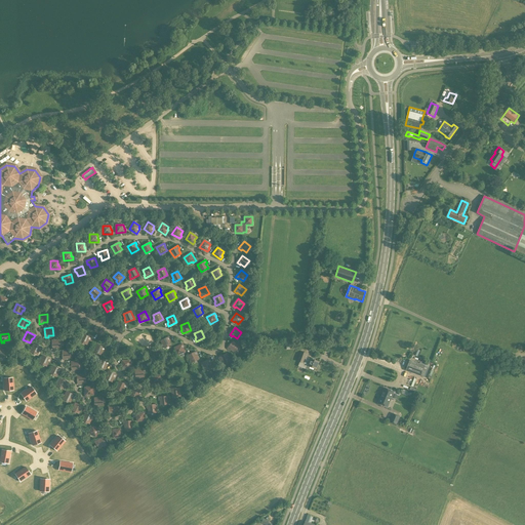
[(90,340),(91,337),(83,333),(80,341),(87,345),(89,340),(90,340)]
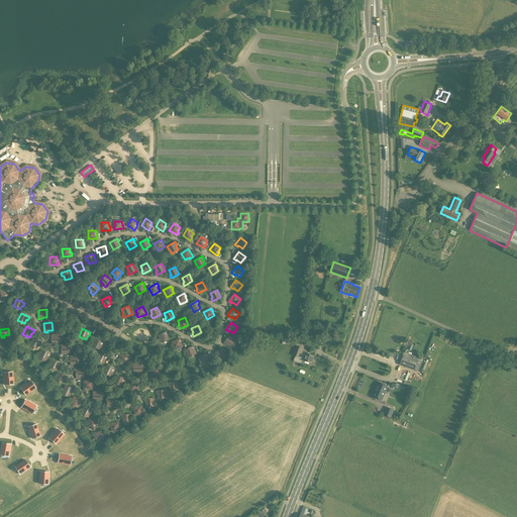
[(162,342),(169,339),(167,335),(168,334),(167,331),(158,335),(162,342)]
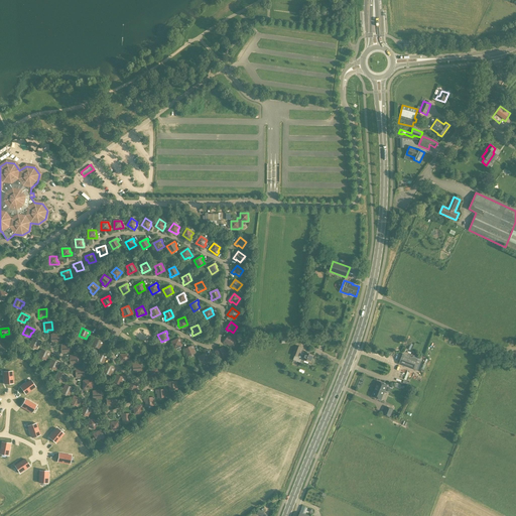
[(55,342),(59,342),(59,334),(51,335),(52,344),(55,343),(55,342)]
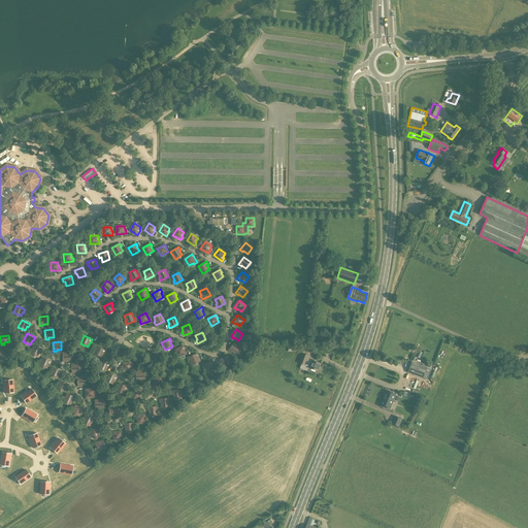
[(236,355),(240,348),(234,343),(229,351),(231,353),(232,352),(236,355)]
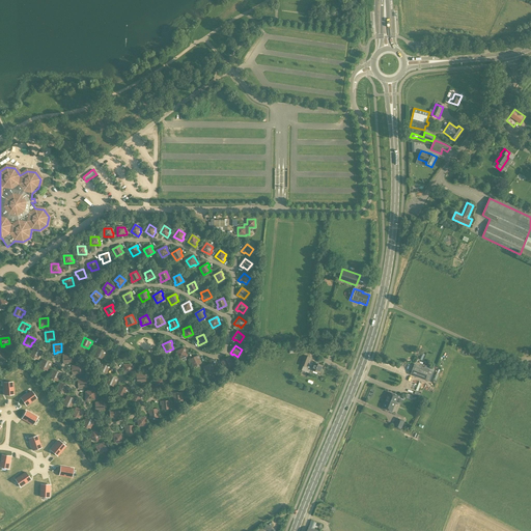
[(105,355),(107,352),(99,347),(94,356),(102,359),(104,355),(105,355)]
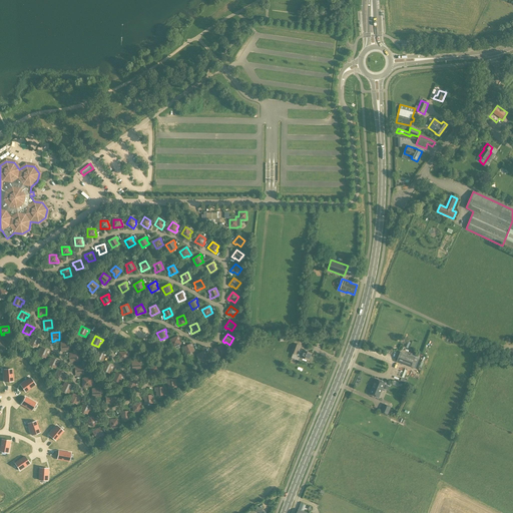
[(173,347),(180,344),(178,340),(179,339),(178,336),(170,340),(173,347)]
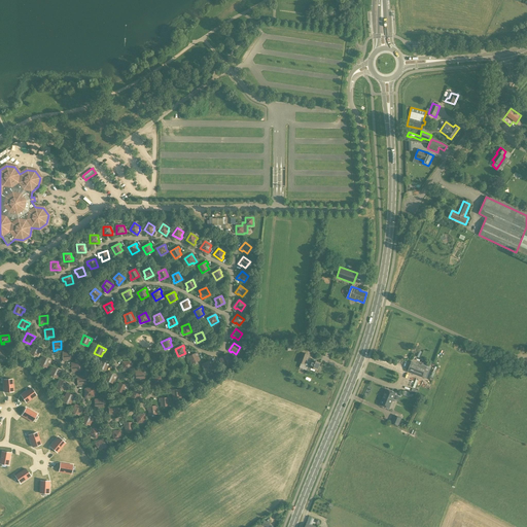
[(41,352),(42,349),(34,346),(31,353),(38,356),(39,352),(41,352)]
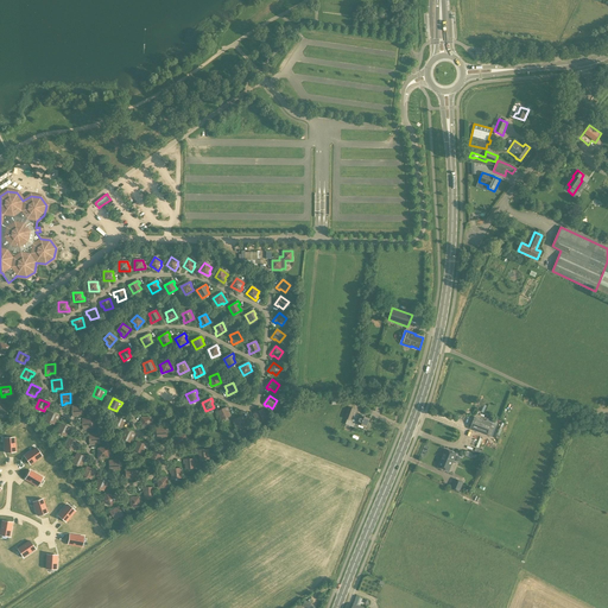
[(77,415),(82,415),(82,405),(73,406),(73,417),(77,416),(77,415)]
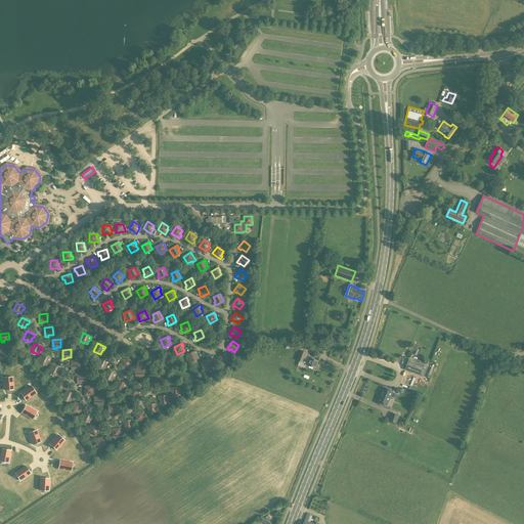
[(306,364),(307,365),(315,368),(318,361),(310,358),(309,359),(305,357),(306,352),(301,350),(297,360),(299,361),(298,365),(305,368),(306,364)]
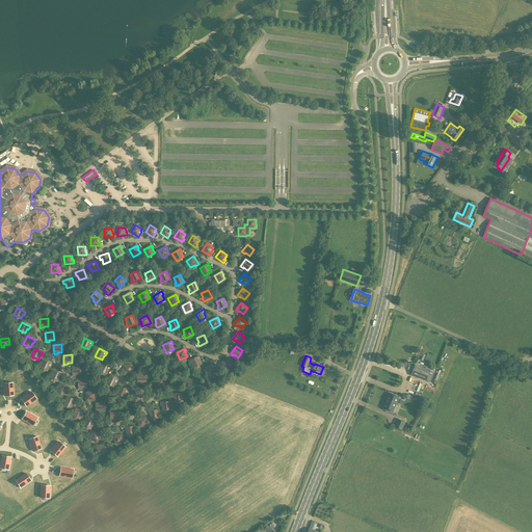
[(193,368),(201,365),(198,360),(201,360),(198,356),(190,360),(193,368)]
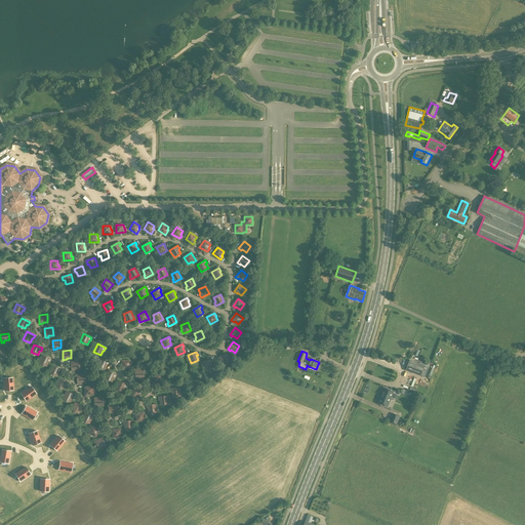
[(224,364),(231,361),(227,354),(218,358),(220,361),(221,360),(224,364)]
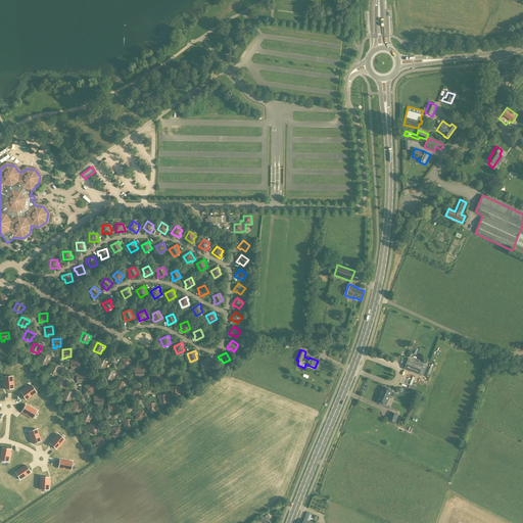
[(49,361),(51,358),(43,354),(39,362),(46,365),(48,361),(49,361)]
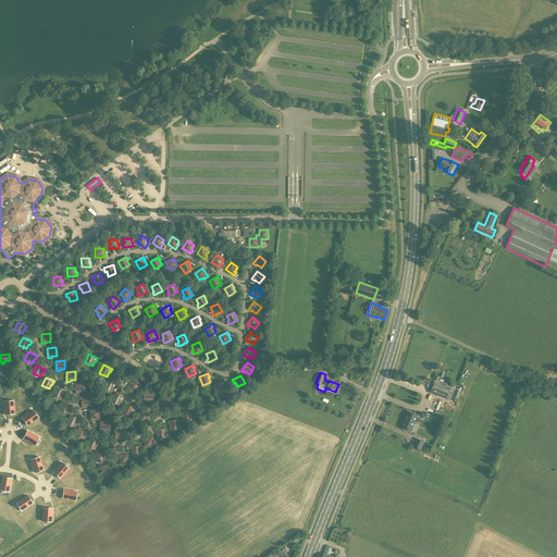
[(115,387),(116,384),(108,381),(103,388),(111,392),(113,387),(115,387)]
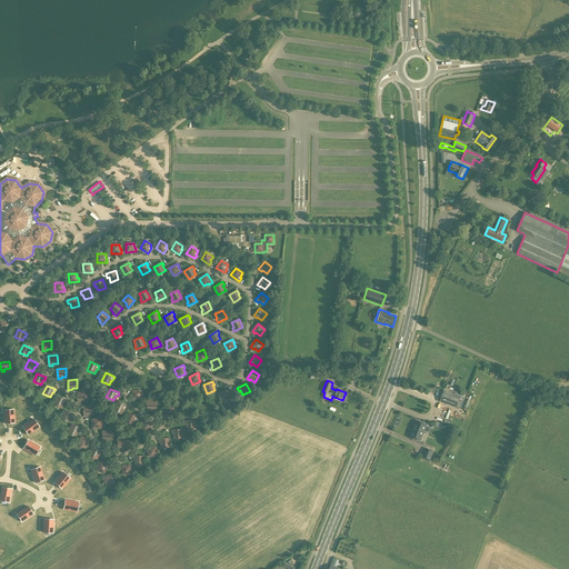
[(222,401),(230,398),(228,393),(229,392),(228,389),(218,393),(222,401)]
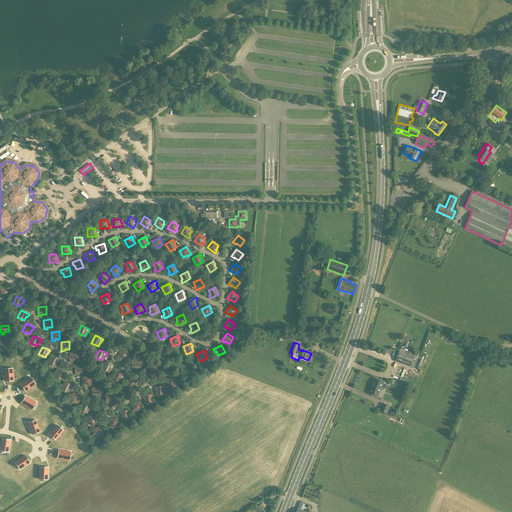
[(127,359),(127,351),(119,351),(119,360),(122,360),(122,359),(127,359)]
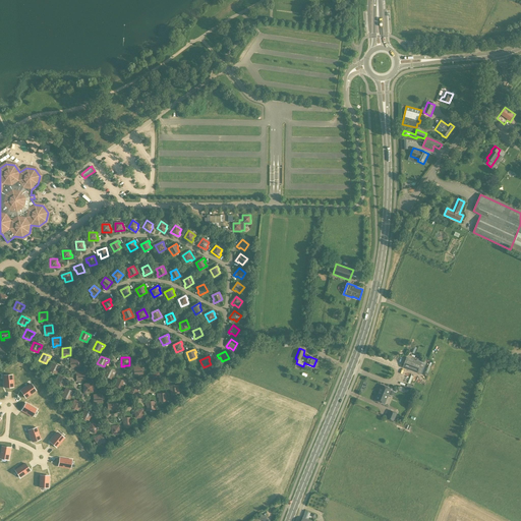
[(406,357),(403,367),(417,373),(421,363),(406,357)]
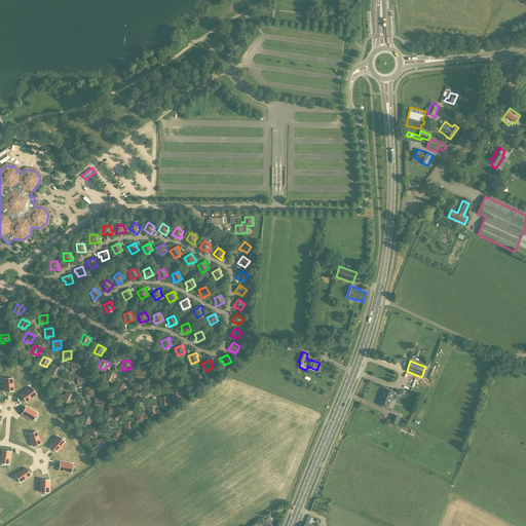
[(75,370),(80,370),(79,362),(71,363),(72,372),(75,372),(75,370)]
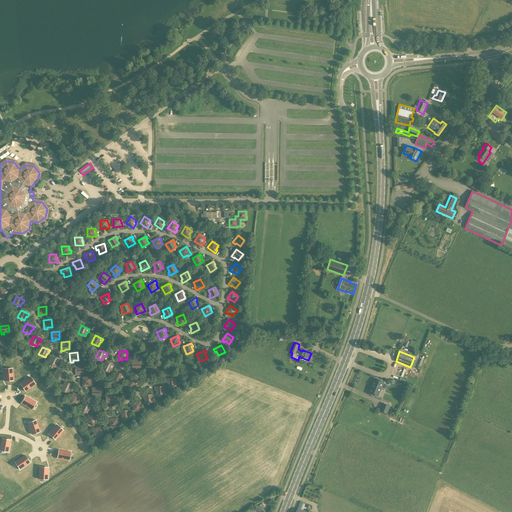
[(58,363),(60,360),(52,357),(48,364),(55,367),(57,363),(58,363)]
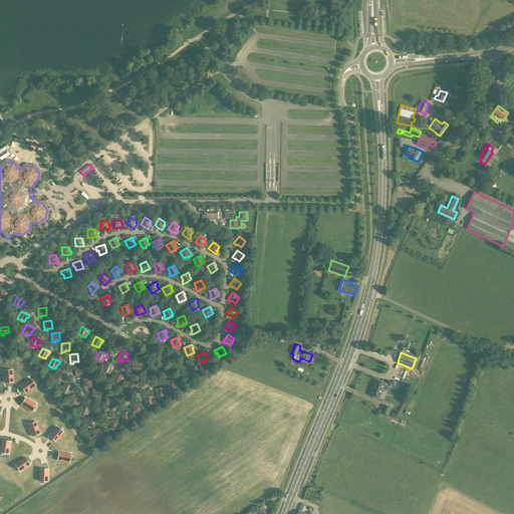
[(137,369),(142,369),(141,361),(133,362),(134,370),(137,370),(137,369)]
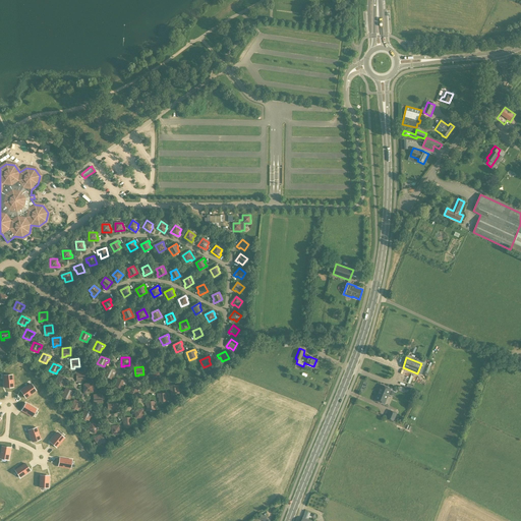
[(114,375),(116,372),(108,368),(104,375),(111,379),(113,374),(114,375)]
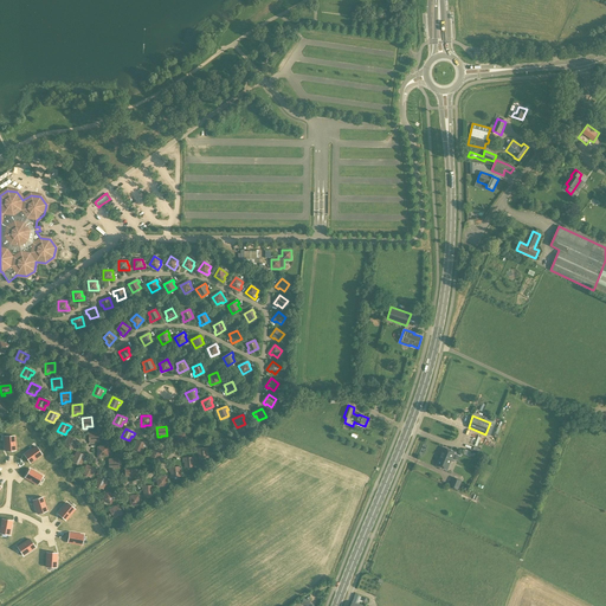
[(94,442),(100,442),(98,432),(89,433),(90,444),(94,444),(94,442)]
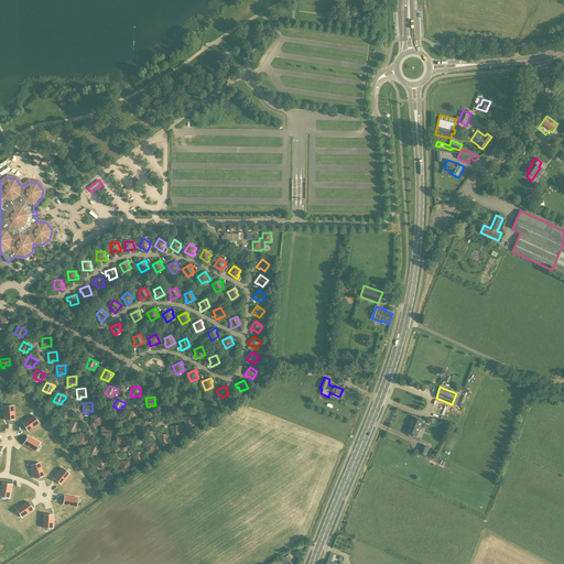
[(167,412),(173,412),(172,403),(163,404),(164,414),(167,414),(167,412)]
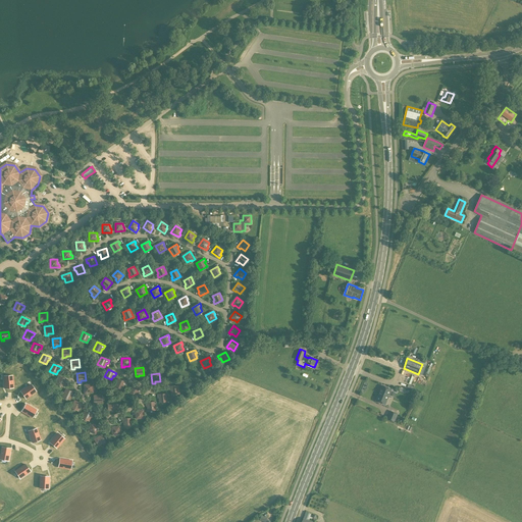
[(9,376),(3,376),(4,388),(13,388),(12,376),(9,376)]
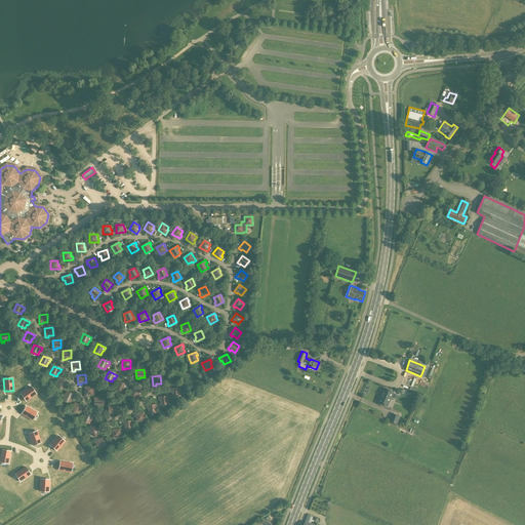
[(67,386),(69,382),(59,378),(56,386),(64,389),(66,385),(67,386)]
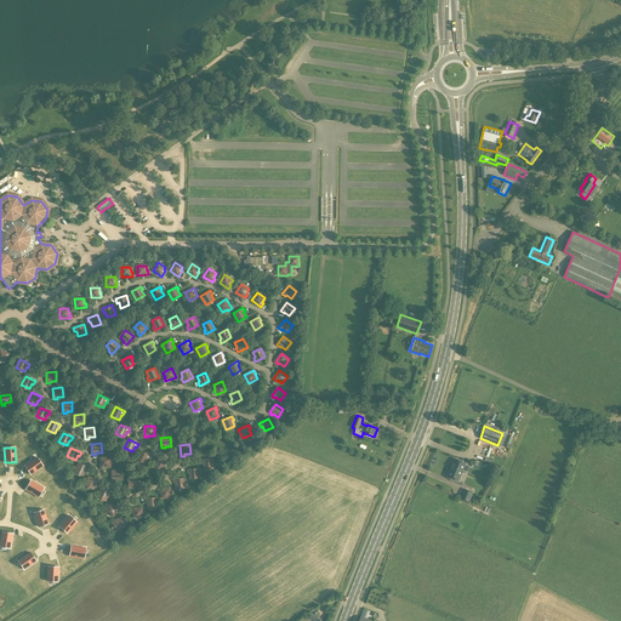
[(149,459),(151,456),(141,451),(137,460),(146,463),(148,459),(149,459)]
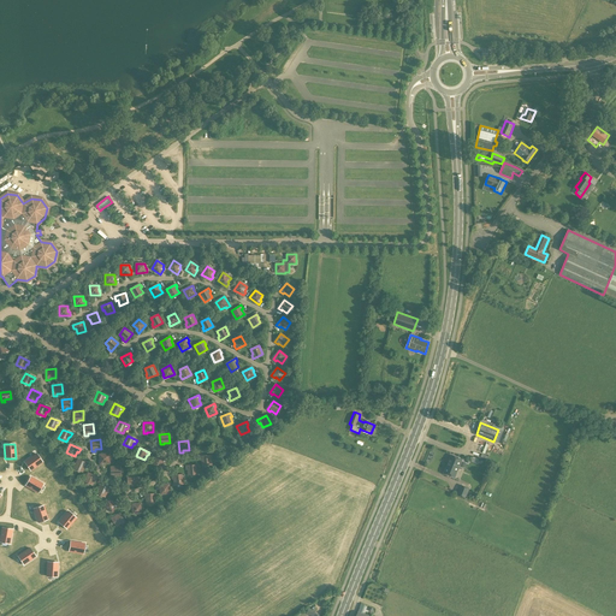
[(36,454),(24,462),(30,471),(42,462),(41,460),(36,454)]
